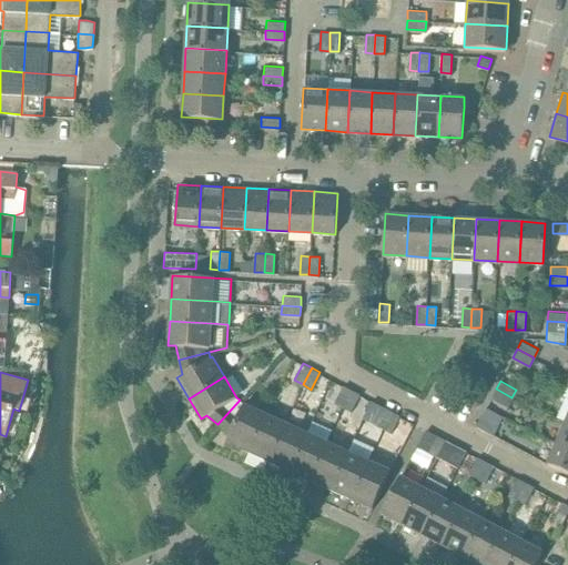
[(352,390),(343,385),(334,401),(343,406),(352,390)]
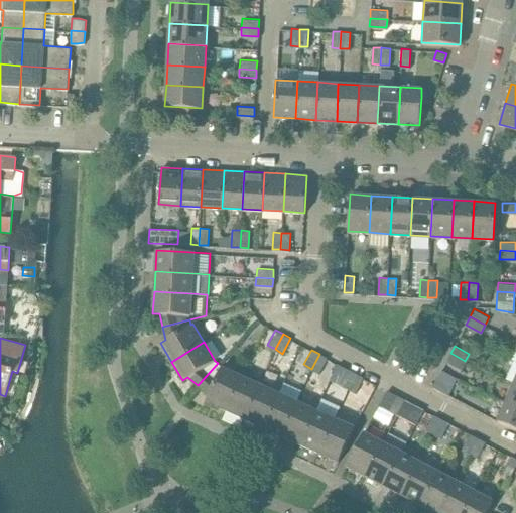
[(450,353),(445,361),(461,369),(465,361),(450,353)]
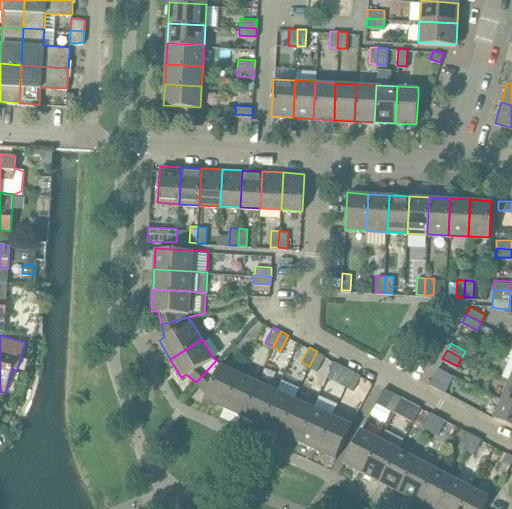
[(324,355),(317,351),(309,366),(317,370),(324,355)]
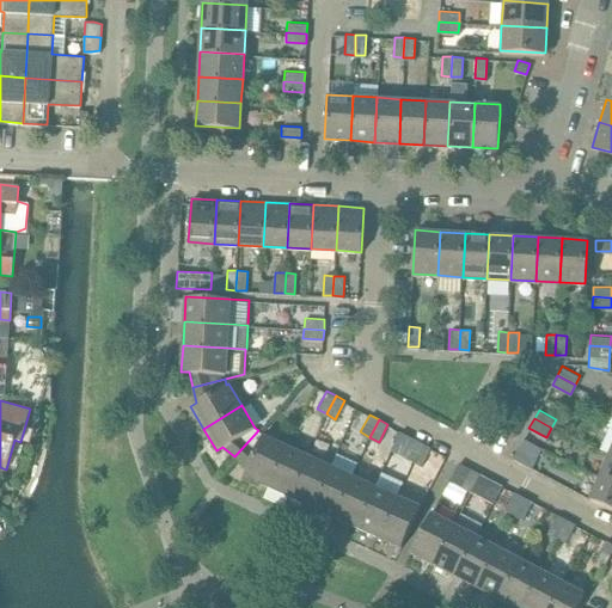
[(258,430),(234,456),(246,467),(244,474),(267,485),(285,444),(262,434),(258,430)]
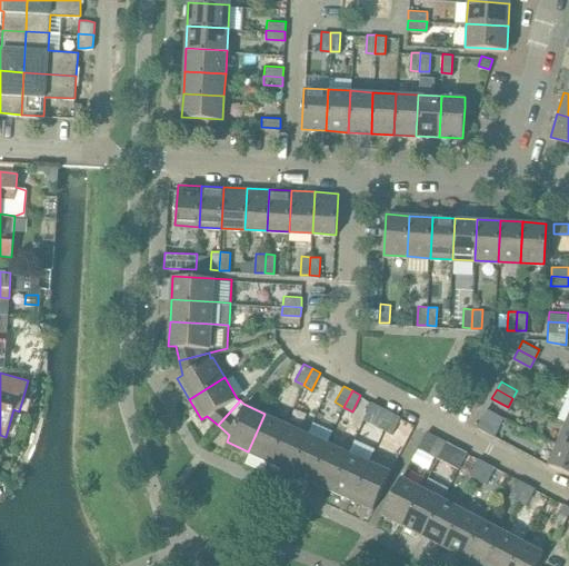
[(392,411),(383,407),(375,423),(383,428),(392,411)]
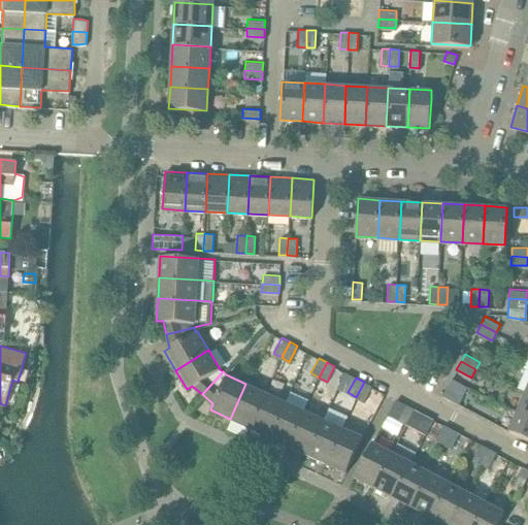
[(371,386),(364,382),(356,397),(364,401),(371,386)]
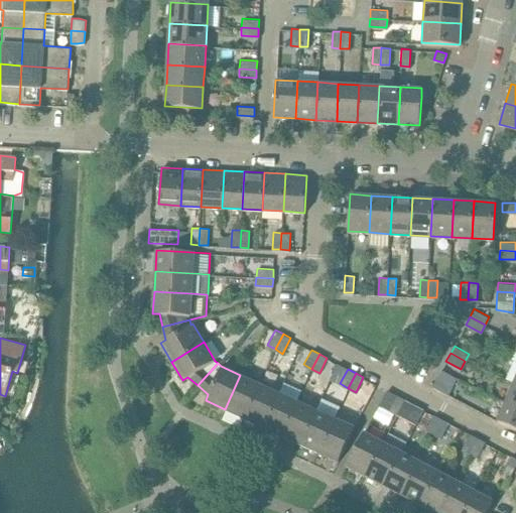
[(240,375),(225,409),(244,417),(259,384),(240,375)]
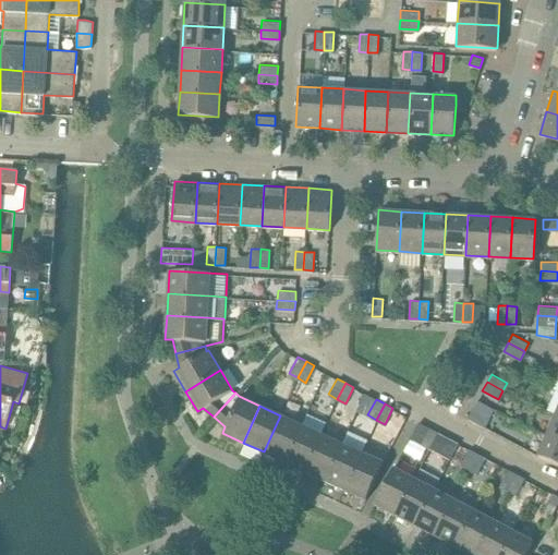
[(468,418),(484,426),(488,418),(472,409),(468,418)]
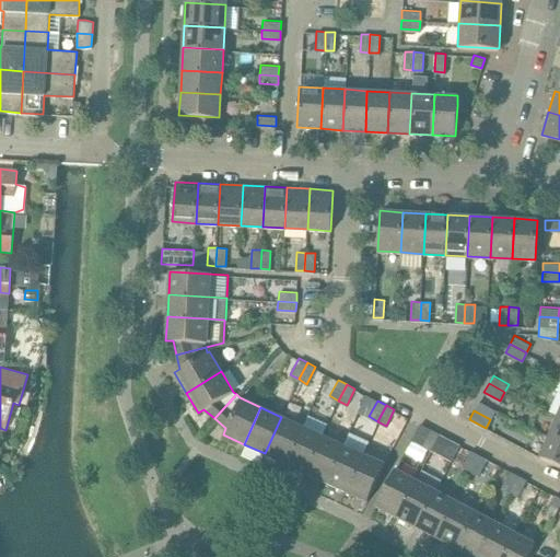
[(559,415),(558,415),(549,434),(559,439),(559,415)]
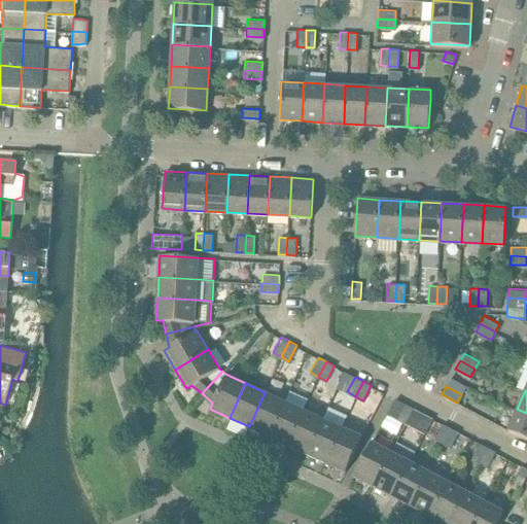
[(265,392),(249,426),(268,435),(284,400),(265,392)]
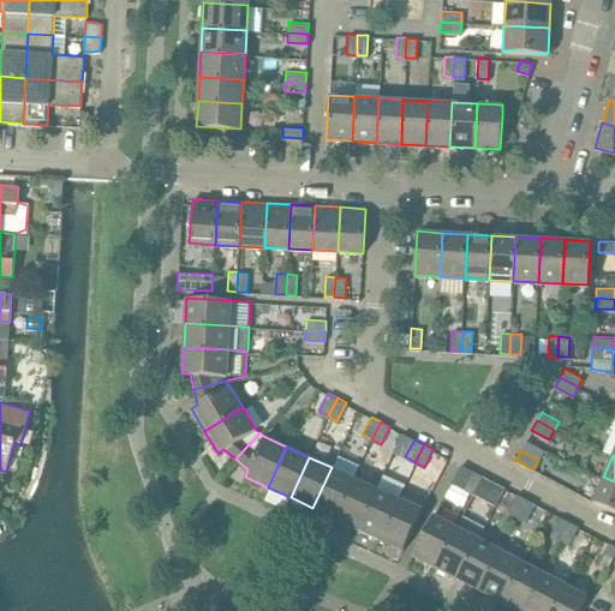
[(332,467),(312,508),(335,517),(353,478),(332,467)]
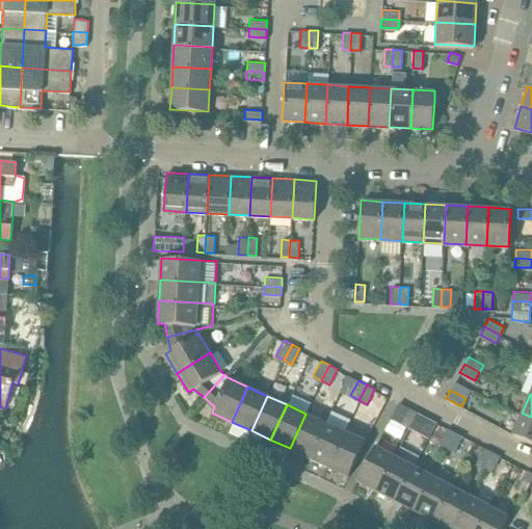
[(418,412),(409,406),(401,422),(409,426),(418,412)]
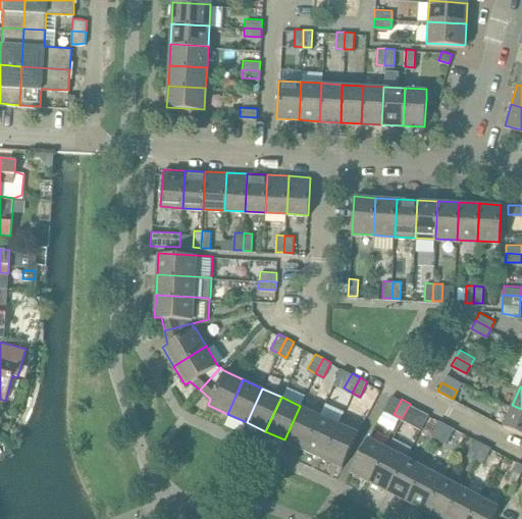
[(410,404),(402,418),(410,422),(420,428),(428,413),(417,408),(410,404)]
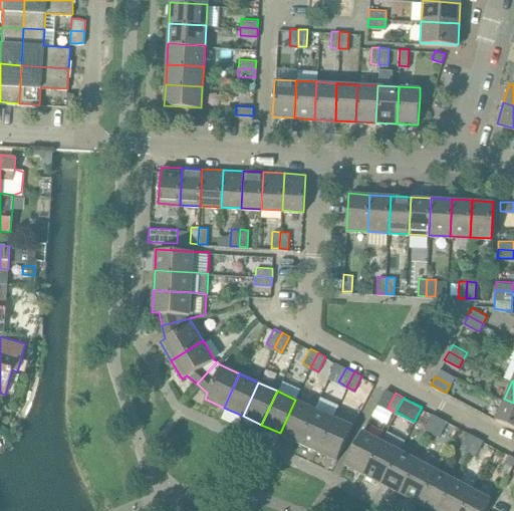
[(513,403),(504,399),(496,419),(513,426),(513,403)]
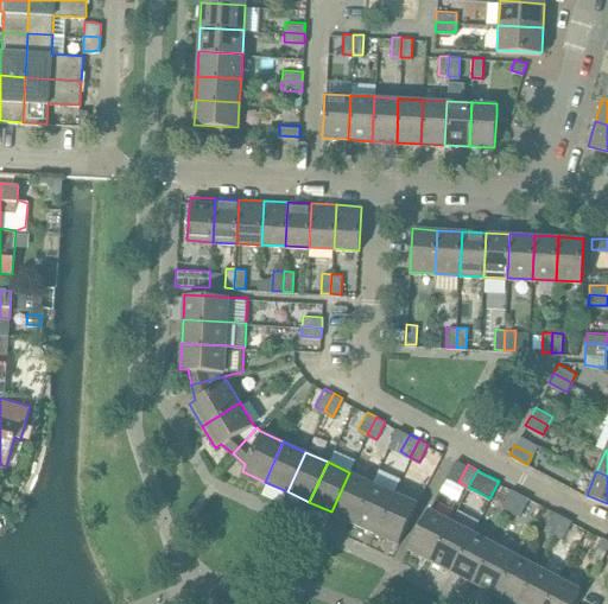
[(349,472),(331,512),(354,522),(372,482),(349,472)]
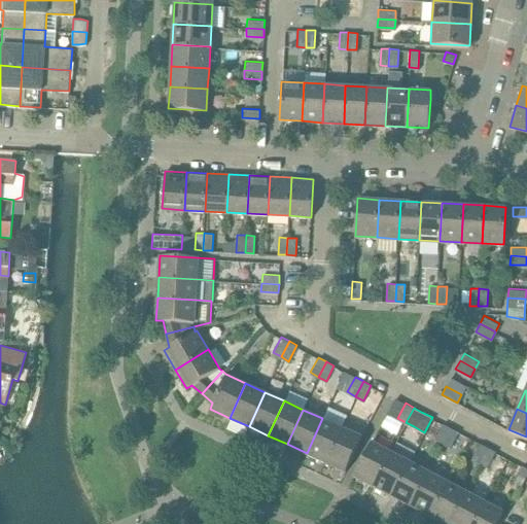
[(322,418),(307,453),(325,461),(341,426),(322,418)]
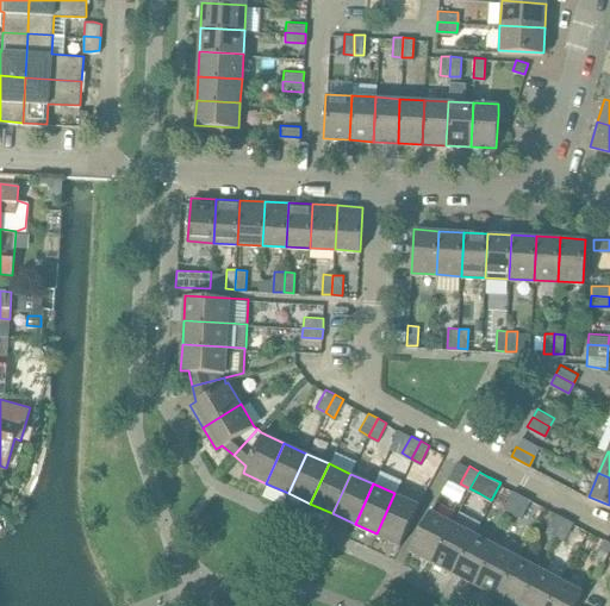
[(522,494),(512,489),(503,506),(512,511),(522,494)]
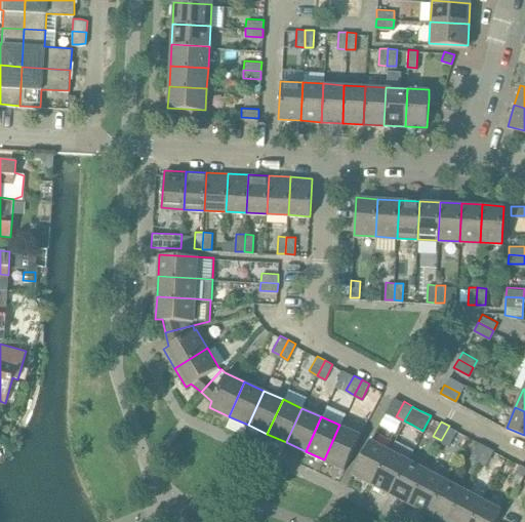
[(339,425),(324,459),(344,469),(360,434),(339,425)]
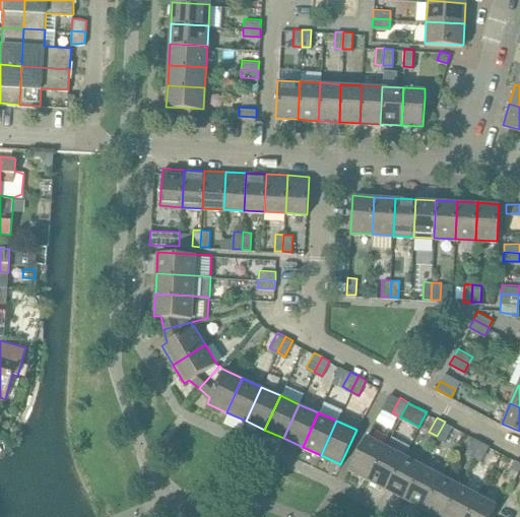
[(452,426),(445,422),(437,436),(445,440),(452,426)]
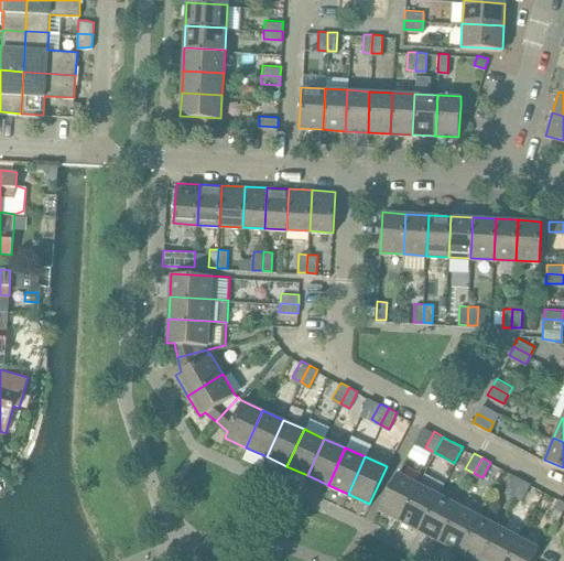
[(418,483),(398,472),(378,508),(399,519),(418,483)]
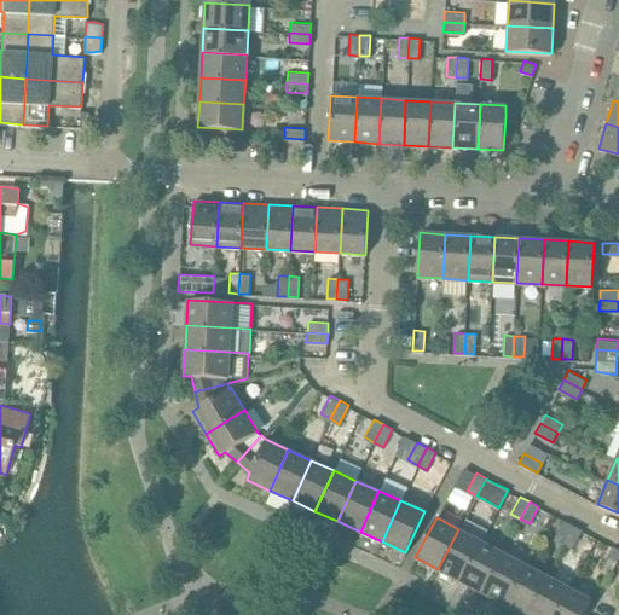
[(573,524),(563,520),(554,537),(563,543),(573,524)]
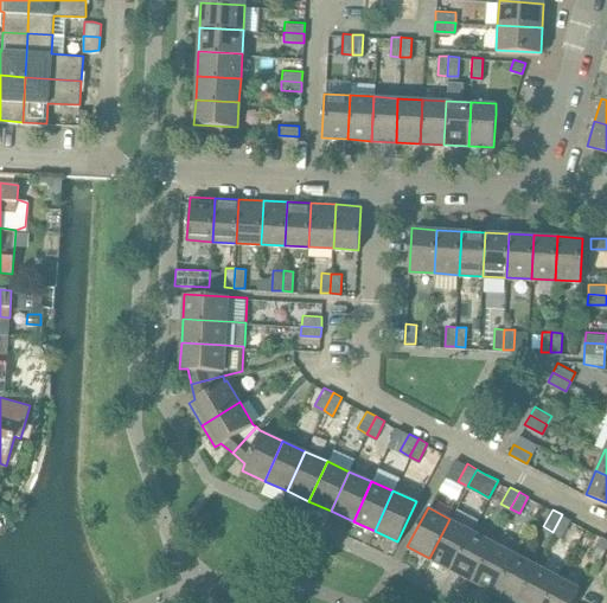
[(572,519),(562,514),(553,532),(562,537),(572,519)]
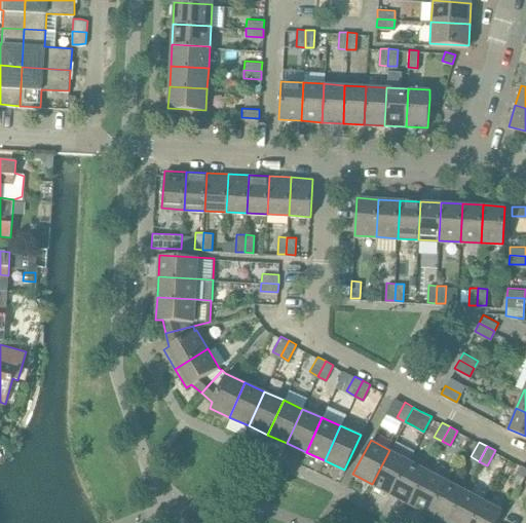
[(372,484),(390,493),(408,460),(389,450),(372,484)]
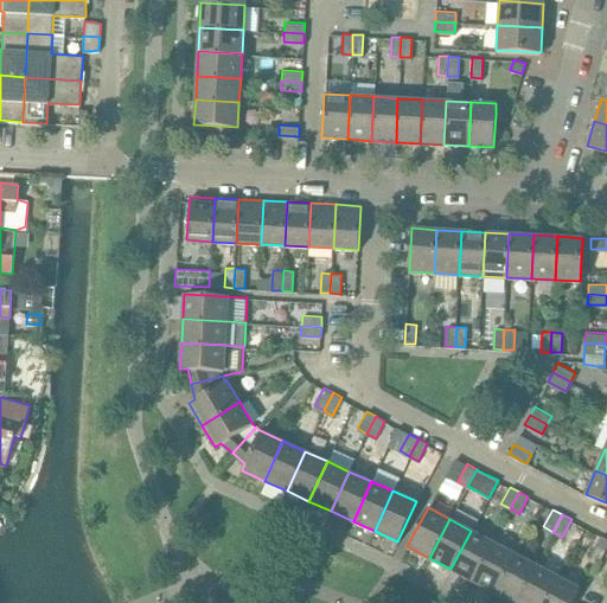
[(471,531),(451,569),(472,581),(492,541),(471,531)]
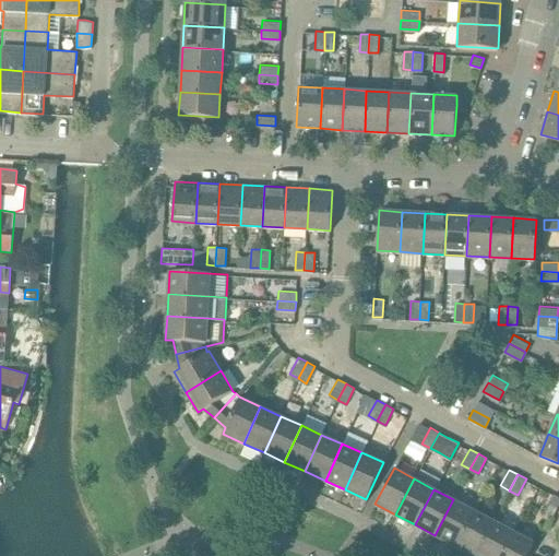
[(558,503),(558,495),(554,493),(545,509),(554,513),(558,503)]
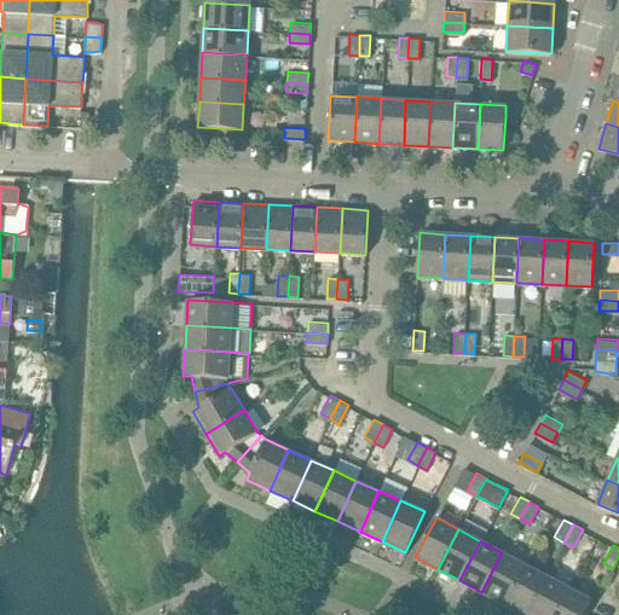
[(525,564),(502,552),(481,592),(503,603),(525,564)]
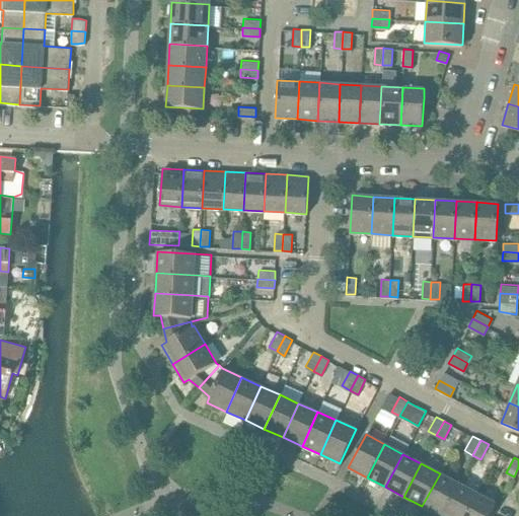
[(440,473),(422,506),(440,515),(457,483),(440,473)]
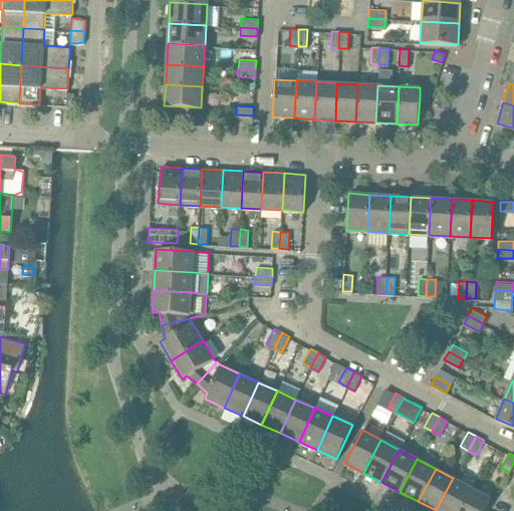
[(459,510),(472,488),(453,478),(436,510),(459,510)]
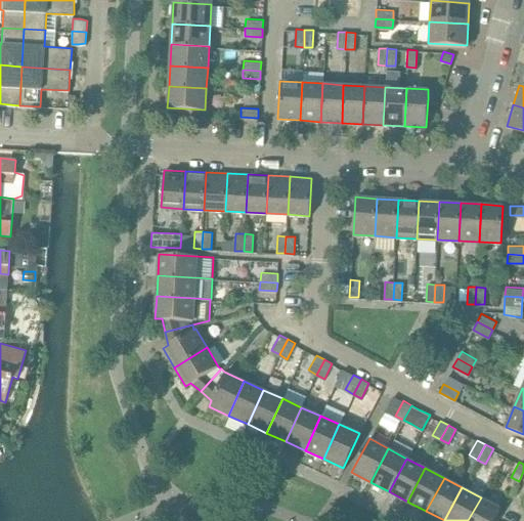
[(468,520),(492,520),(499,508),(481,497),(468,520)]
